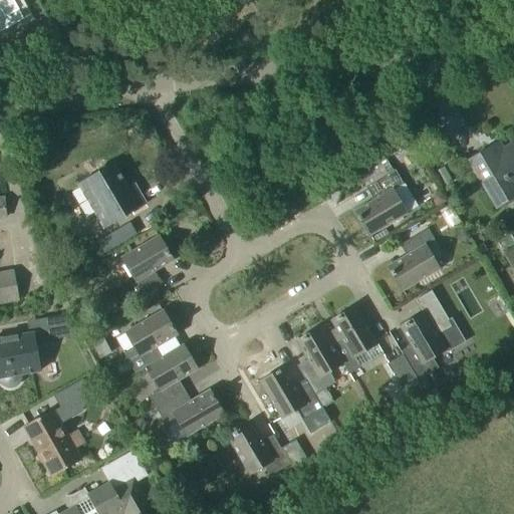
[(0,0),(0,14),(0,15),(4,22),(18,14),(9,0),(0,0)]
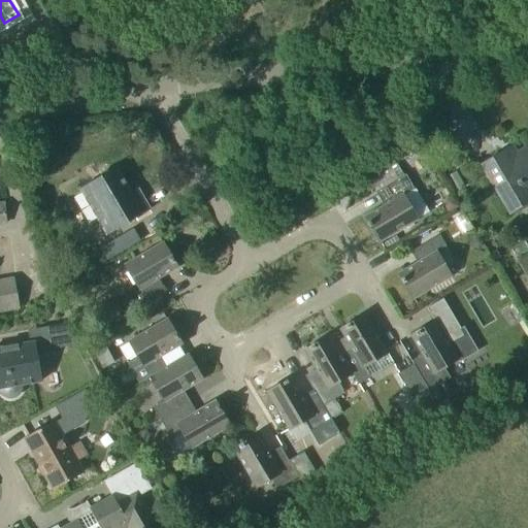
[(527,146),(517,154),(512,146),(482,165),(509,212),(527,201),(527,146)]
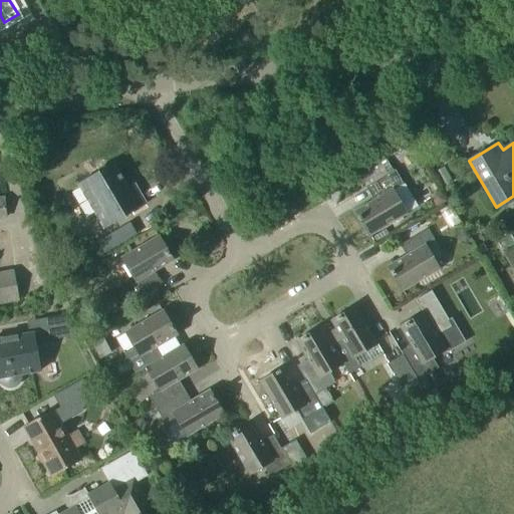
[(104,229),(146,204),(134,184),(126,188),(112,164),(77,184),(104,229)]
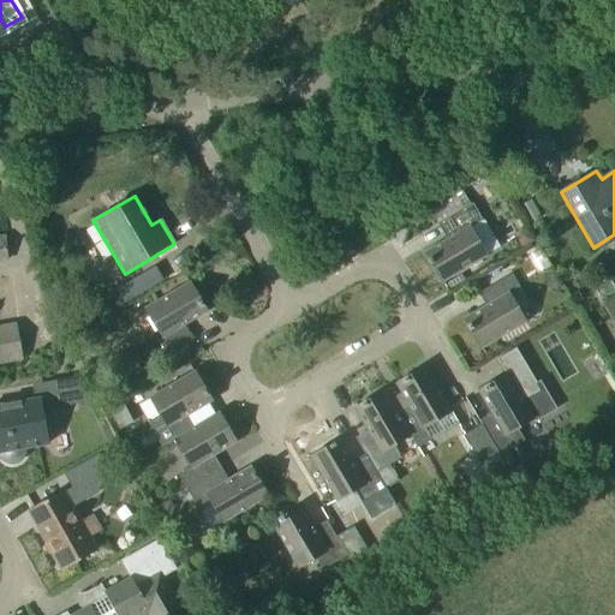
[(425,252),(442,282),(487,256),(470,228),(483,221),(472,203),(441,221),(452,238),(425,252)]
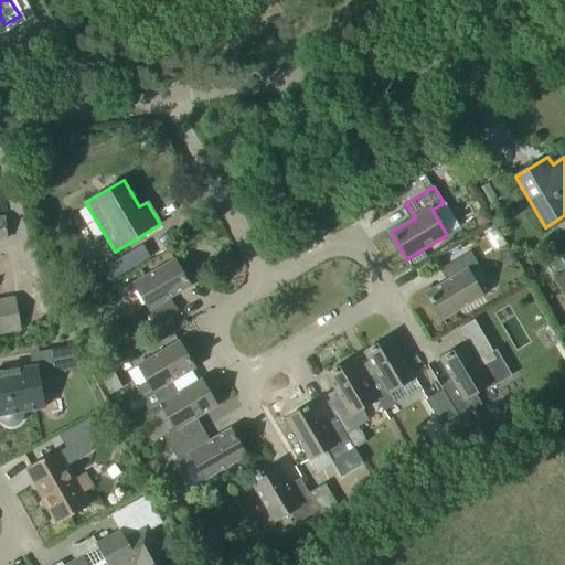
[(426,294),(441,320),(482,296),(467,270),(473,266),(467,254),(444,267),(450,279),(426,294)]
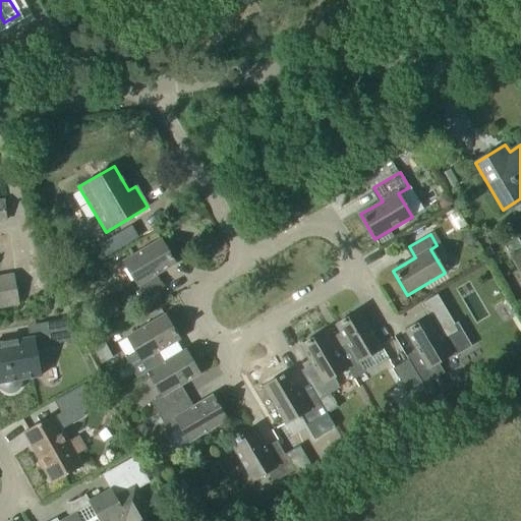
[(175,264),(161,239),(123,262),(131,276),(121,282),(134,304),(160,289),(153,277),(175,264)]
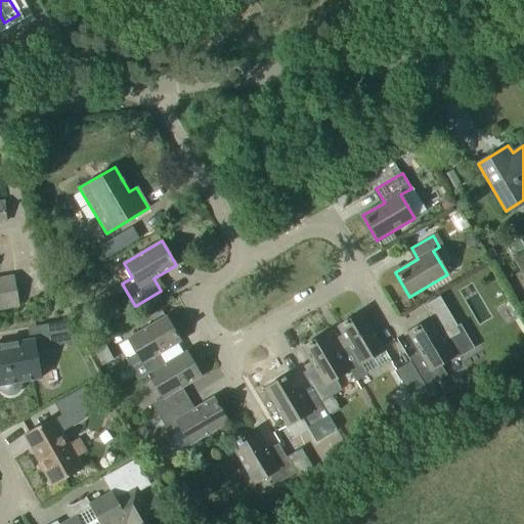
[(0,278),(0,313),(20,310),(14,276),(0,278)]
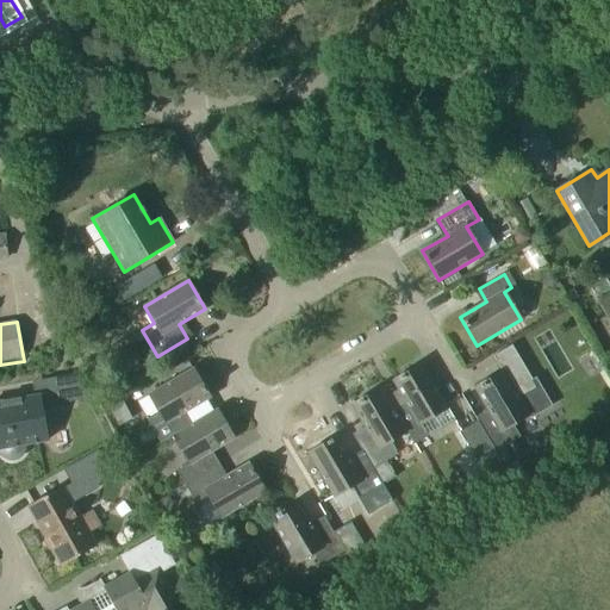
[(503,372),(474,388),(490,415),(478,422),(496,453),(497,452),(520,439),(512,425),(529,415),(521,400),(539,390),(511,346),(495,355),(503,372)]
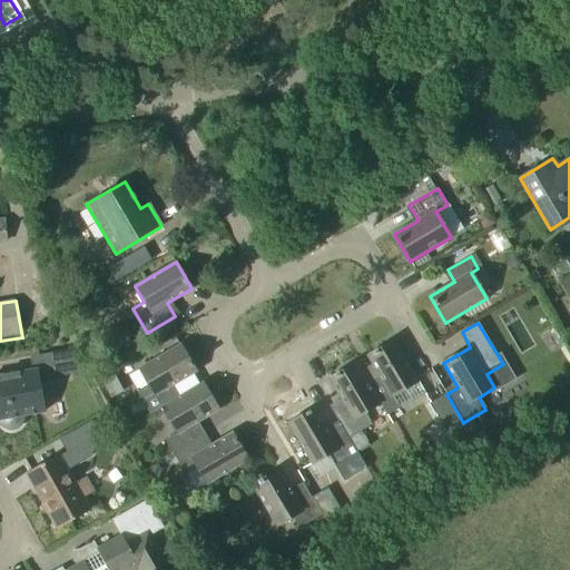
[(363,376),(380,404),(386,415),(399,408),(392,396),(418,381),(394,342),(401,337),(401,336),(373,353),(373,352),(372,353),(367,356),(375,369),(363,376)]
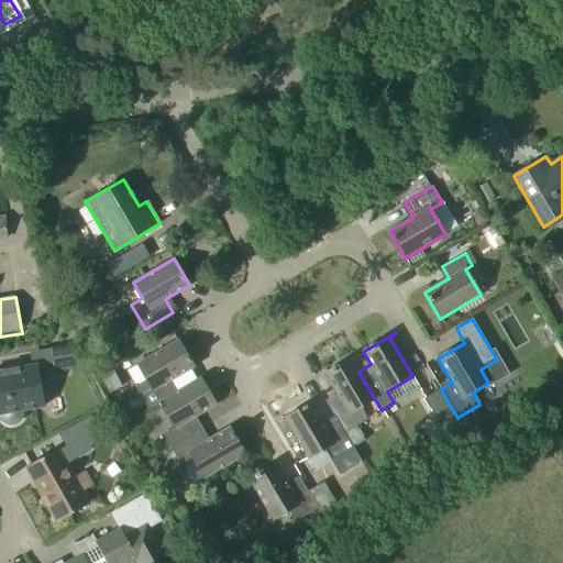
[(169,382),(190,368),(194,367),(177,341),(138,364),(146,379),(135,386),(147,409),(159,403),(176,393),(169,382)]
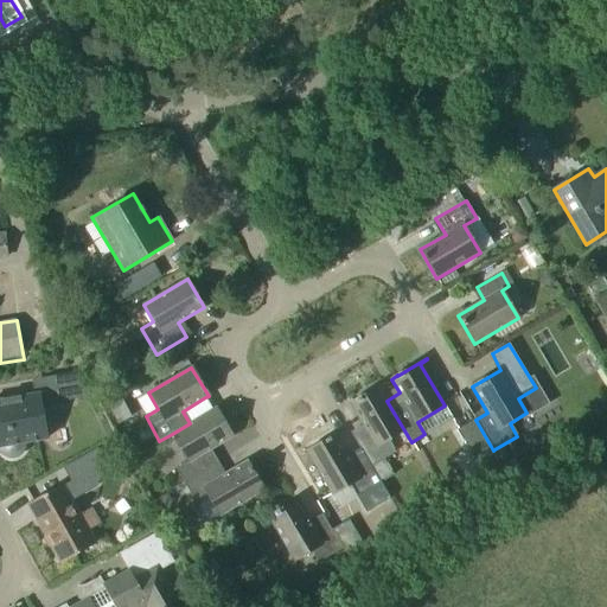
[(52,376),(56,393),(57,402),(95,395),(90,369),(52,376)]
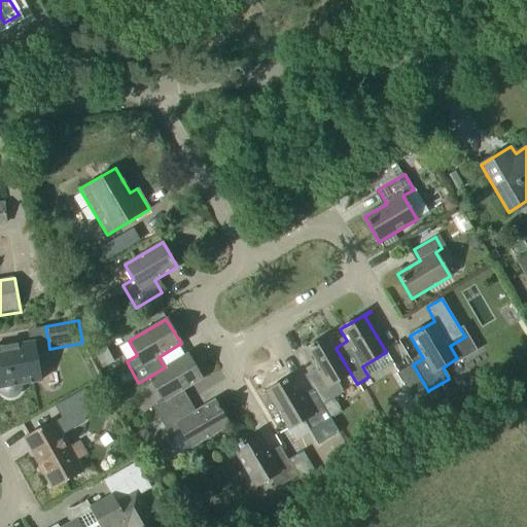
[(84,335),(88,345),(101,339),(97,329),(84,335)]
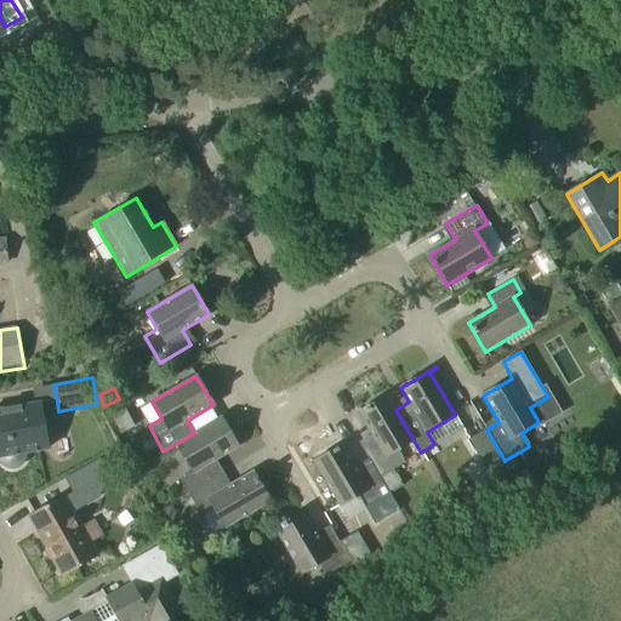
[(368,459),(370,463),(388,495),(403,486),(393,469),(404,463),(397,450),(414,440),(396,410),(387,396),(364,409),(358,412),(374,439),(360,446),(368,459)]
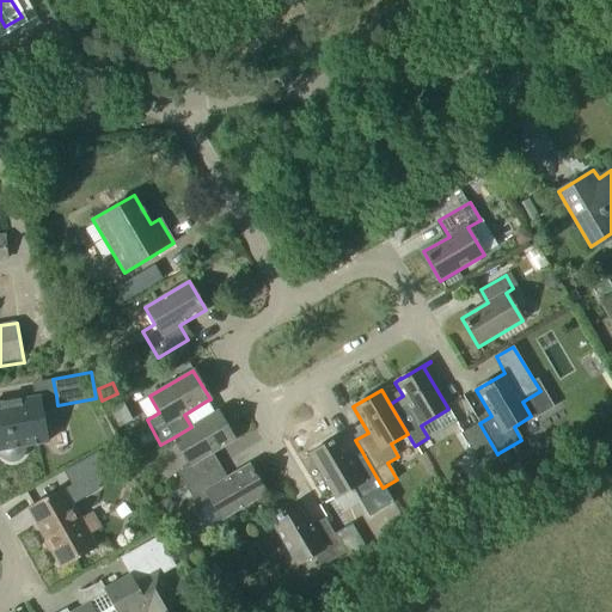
[(48,442),(40,396),(0,403),(0,454),(1,457),(7,461),(14,461),(20,459),(24,453),(25,446),(48,442)]
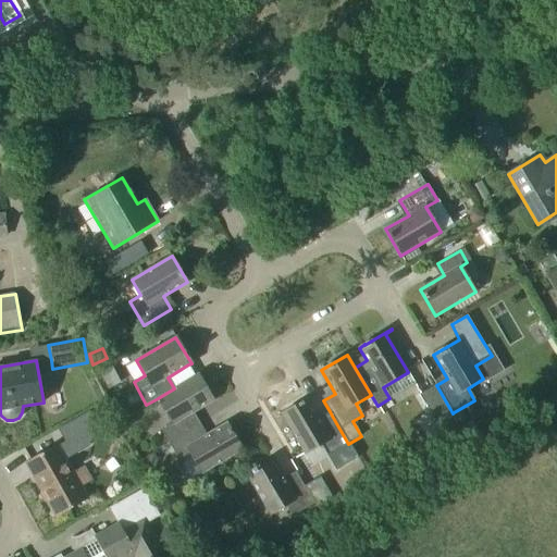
[(198,374),(174,388),(158,398),(173,423),(161,430),(169,442),(196,425),(189,415),(213,400),(198,374)]
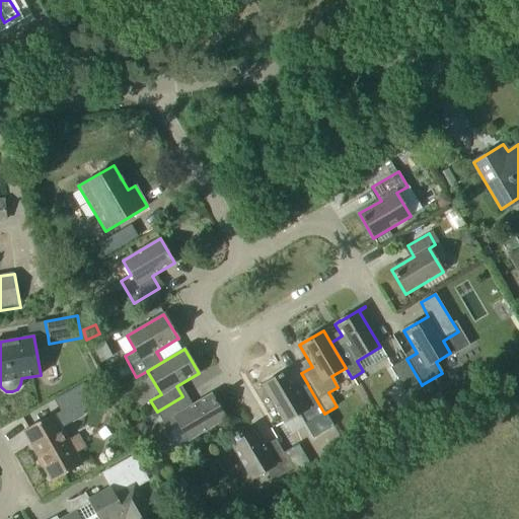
[(427,390),(423,384),(422,385),(406,359),(391,368),(410,399),(427,390)]
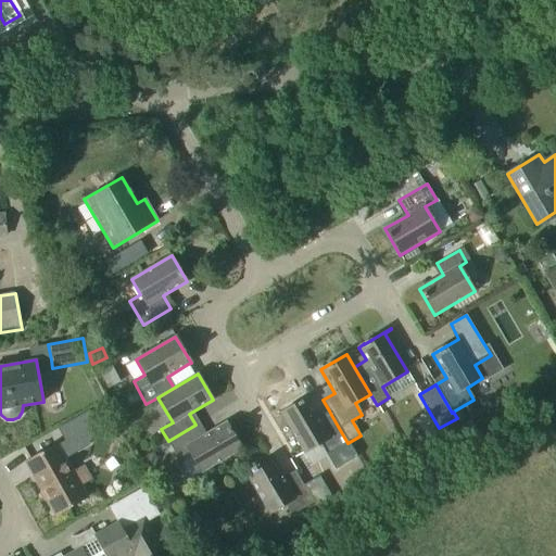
[(304,453),(319,443),(326,455),(348,443),(331,415),(320,421),(307,397),(275,416),(275,417),(281,414),(304,453)]
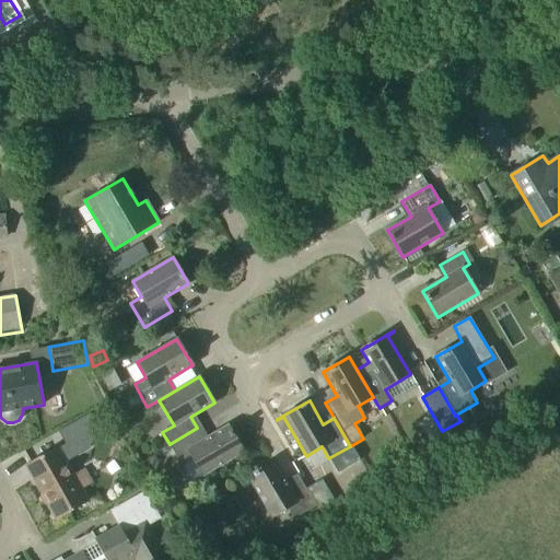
[(203,440),(197,428),(170,444),(183,467),(194,459),(203,475),(243,452),(228,426),(203,440)]
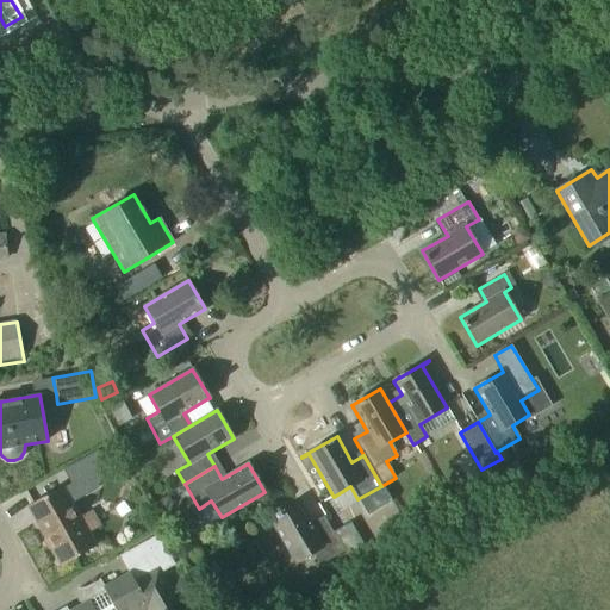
[(50,547),(61,566),(97,546),(62,486),(27,506),(47,541),(50,540),(54,545),(50,547)]
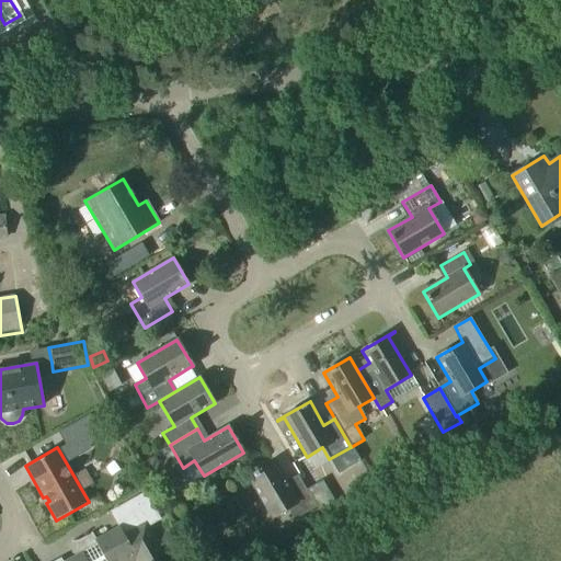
[(317,507),(299,479),(288,485),(274,461),(248,478),(272,517),(287,508),(294,521),(317,507)]
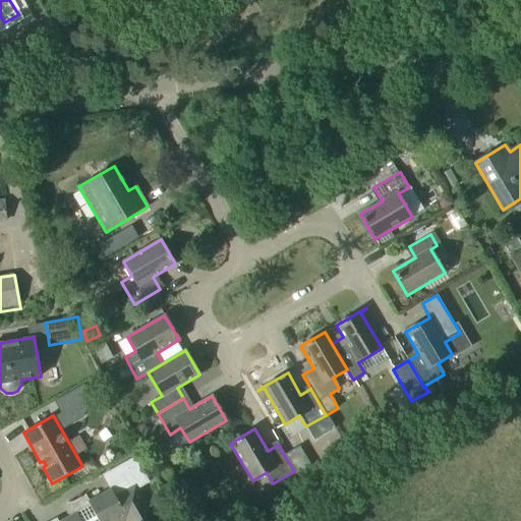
[(61,520),(120,520),(124,519),(125,520),(157,520),(138,488),(145,484),(135,467),(113,479),(117,485),(89,501),(85,495),(84,495),(84,496),(77,500),(74,502),(70,502),(67,503),(67,504),(70,504),(72,503),(75,513),(61,520)]
